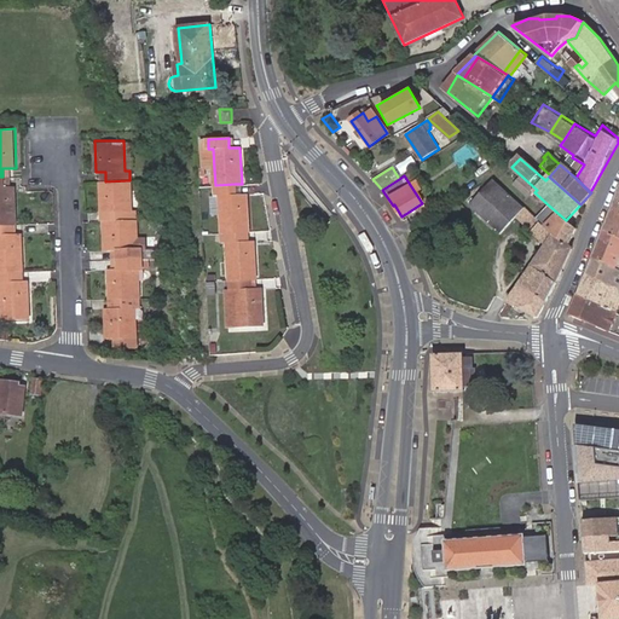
[(3,177),(0,177),(0,225),(11,225),(18,225),(17,186),(10,187),(4,187),(3,177)]
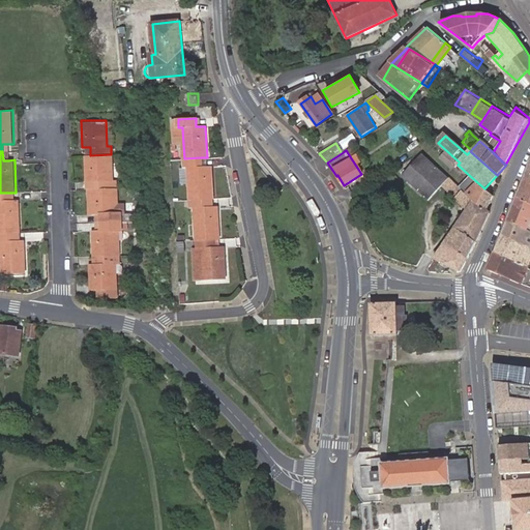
[(403,174),(429,199),(442,185),(467,209),(453,228),(476,243),(491,213),(487,210),(475,201),(474,202),(460,187),(422,153),(403,174)]
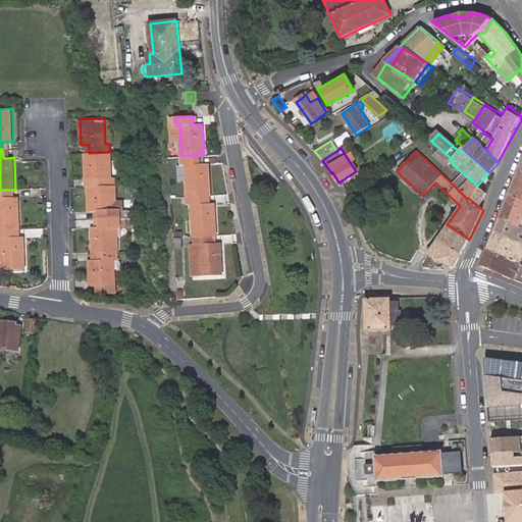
[(95,186),(114,185),(114,176),(110,176),(109,152),(89,153),(85,153),(85,177),(95,176),(95,186)]
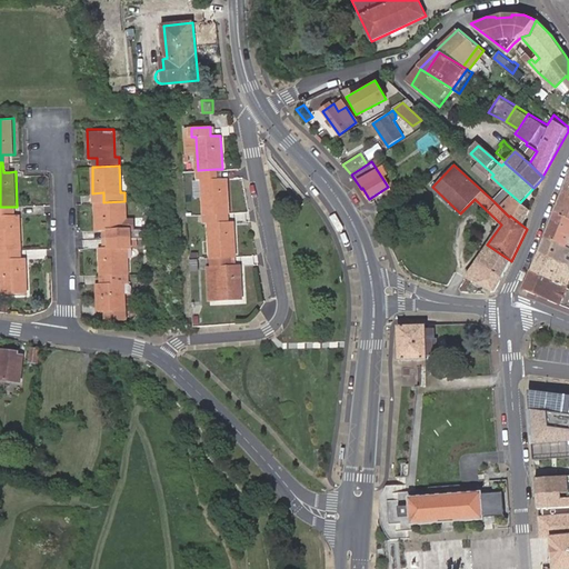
[(216,169),(198,170),(198,181),(203,180),(203,197),(205,212),(225,212),(229,211),(228,179),(222,179),(217,180),(216,169)]
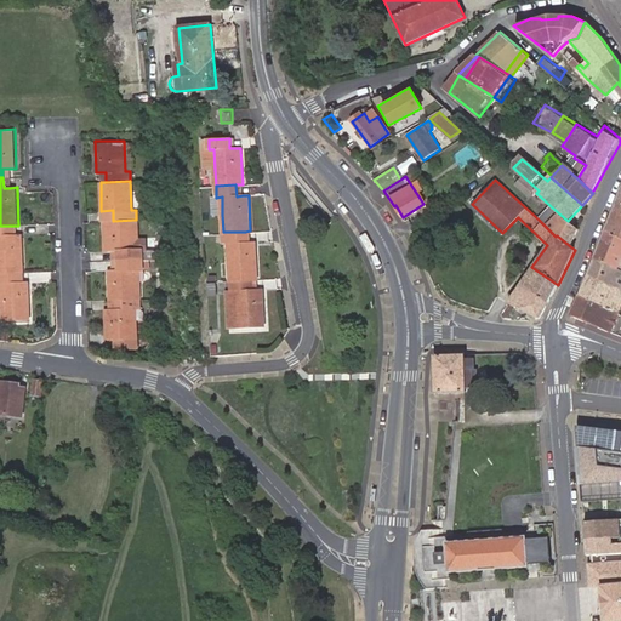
[(620,204),(619,204),(607,233),(620,238),(620,204)]
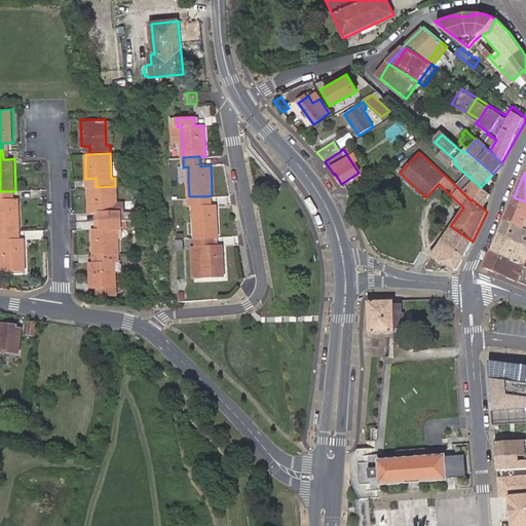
[(466,175),(456,186),(471,200),(472,199),(483,209),(490,194),(481,187),(466,175)]
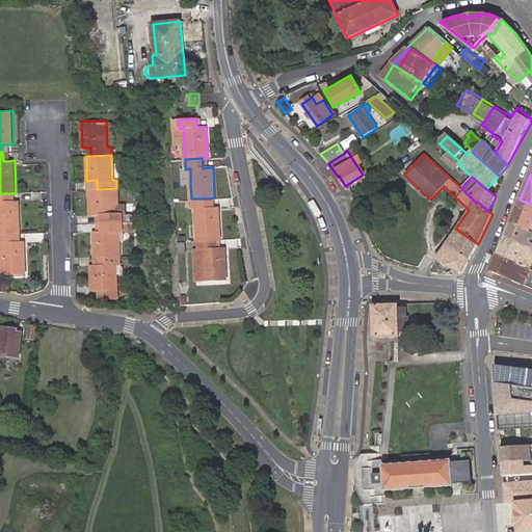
[(97,180),(86,181),(86,189),(88,189),(91,189),(92,189),(97,189),(97,180)]
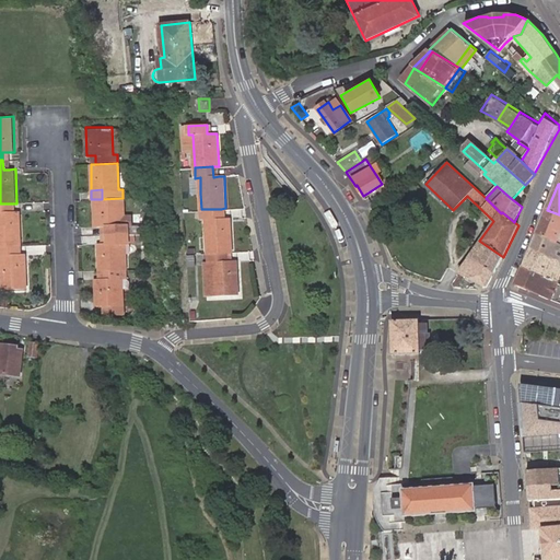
[(97,226),(102,226),(107,226),(107,234),(128,233),(135,233),(143,232),(143,226),(131,226),(131,214),(124,214),(123,198),(102,199),(97,199),(96,199),(97,226)]
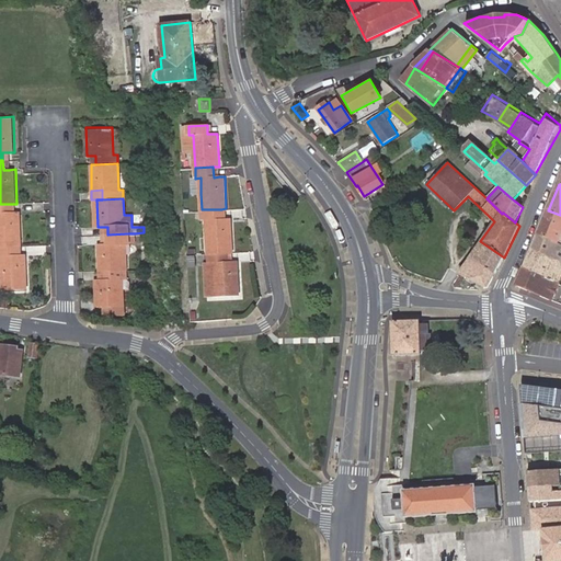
[(19,245),(23,245),(22,212),(18,212),(10,213),(10,204),(0,204),(0,245),(12,245),(19,245)]
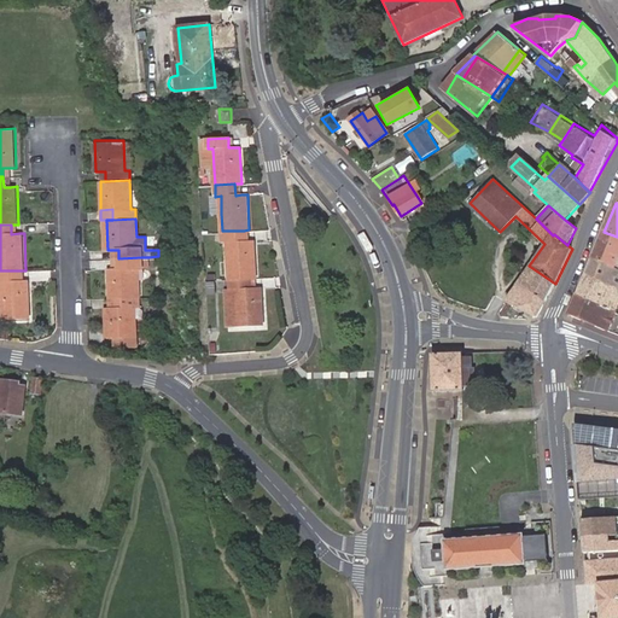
[(244,231),(222,231),(222,243),(227,243),(228,279),(250,277),(255,277),(256,277),(254,242),(250,242),(244,242),(244,231)]
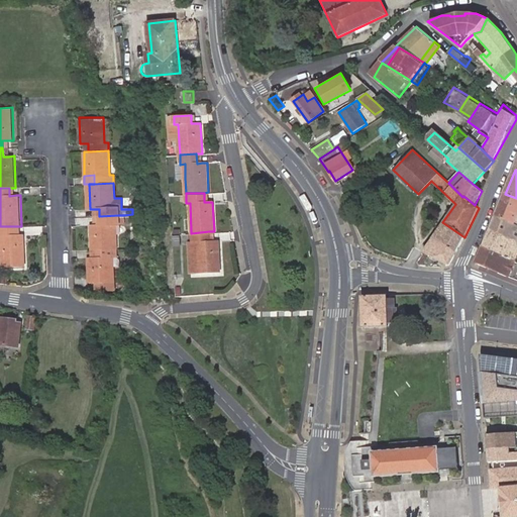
[(516,198),(505,194),(496,217),(516,225),(516,198)]
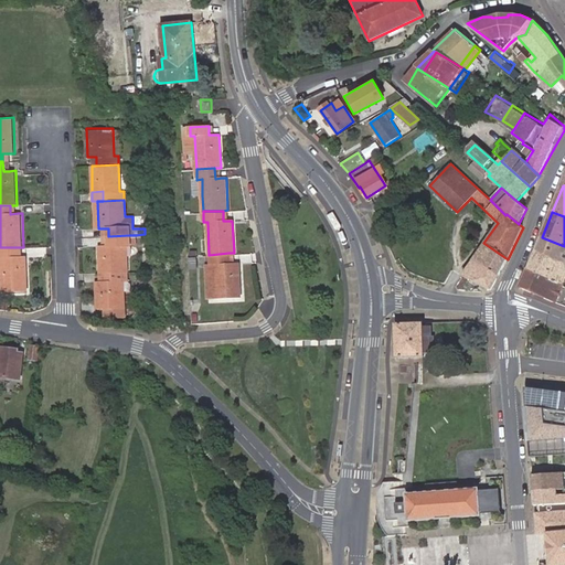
[(105,272),(126,272),(125,245),(130,245),(129,235),(108,236),(108,245),(104,245),(98,245),(99,272),(105,272)]
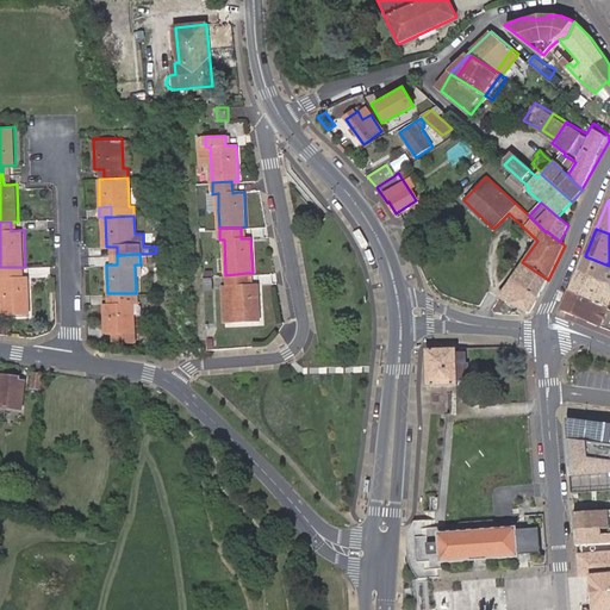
[(609,266),(585,256),(578,272),(609,285),(609,266)]
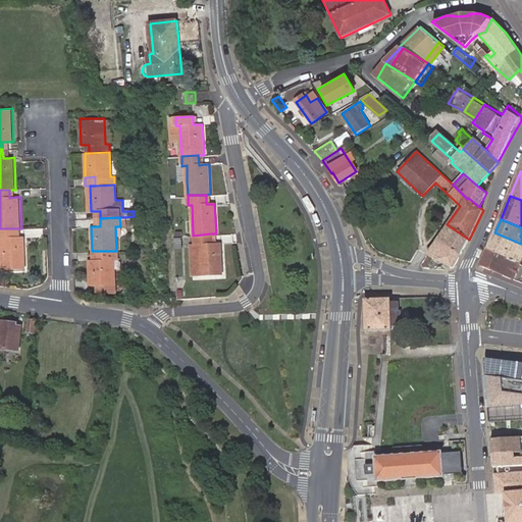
[(447,224),(437,238),(461,253),(469,240),(447,224)]
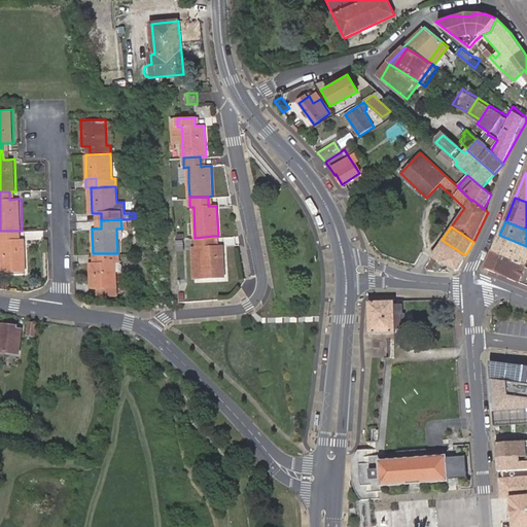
[(0,231),(0,239),(1,273),(24,272),(23,238),(18,239),(11,239),(11,231),(0,231)]
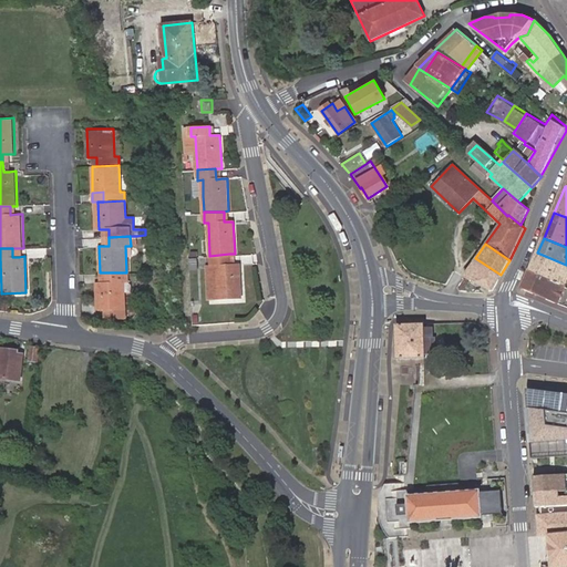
[(529,271),(564,286),(566,278),(566,265),(537,253),(529,271)]
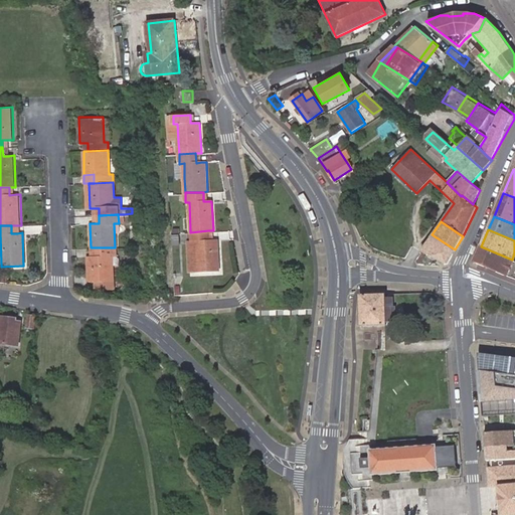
[(208,230),(190,232),(191,240),(195,240),(196,273),(219,271),(218,239),(213,239),(209,239),(208,230)]
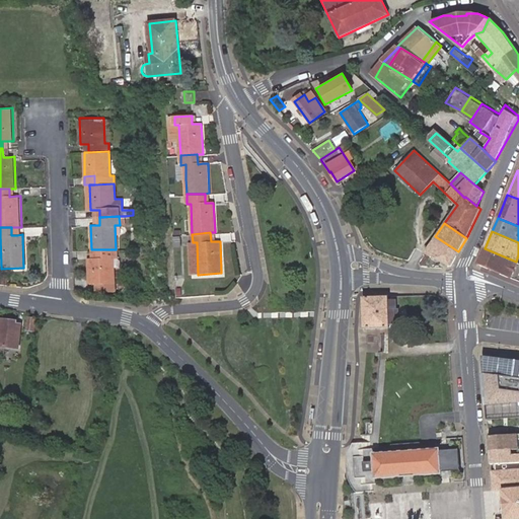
[(435,236),(424,253),(448,270),(458,251),(435,236)]
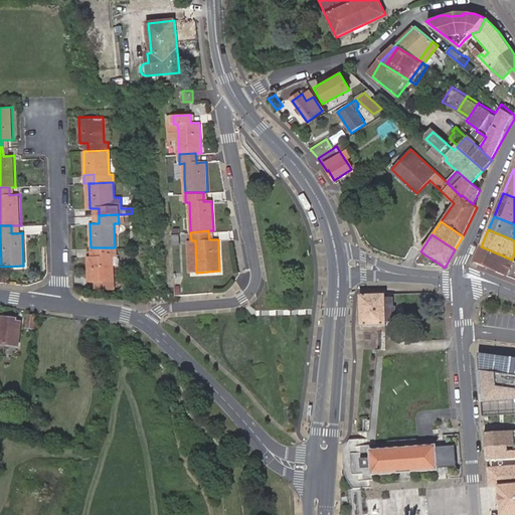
[(191,240),(188,240),(189,273),(196,273),(195,240),(191,240)]
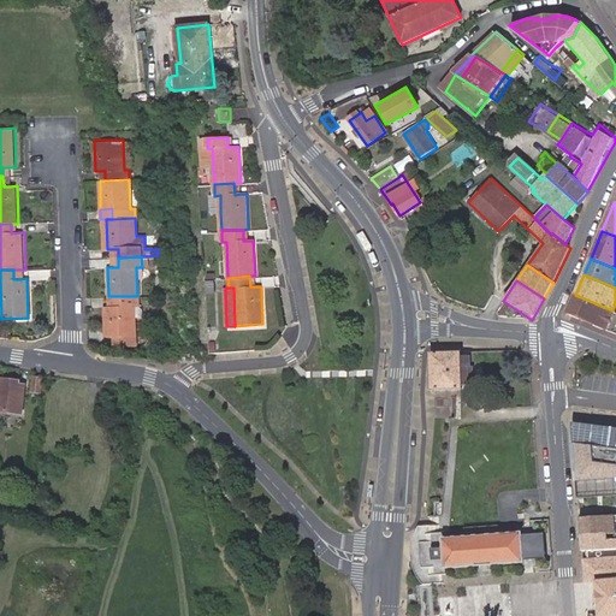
[(605,331),(612,311),(575,295),(567,315),(605,331)]
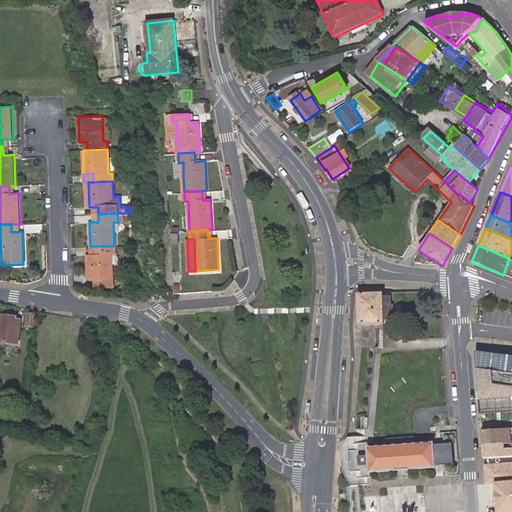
[(114,254),(114,246),(95,246),(95,254),(90,255),(85,255),(86,280),(110,279),(110,264),(110,255),(114,254)]
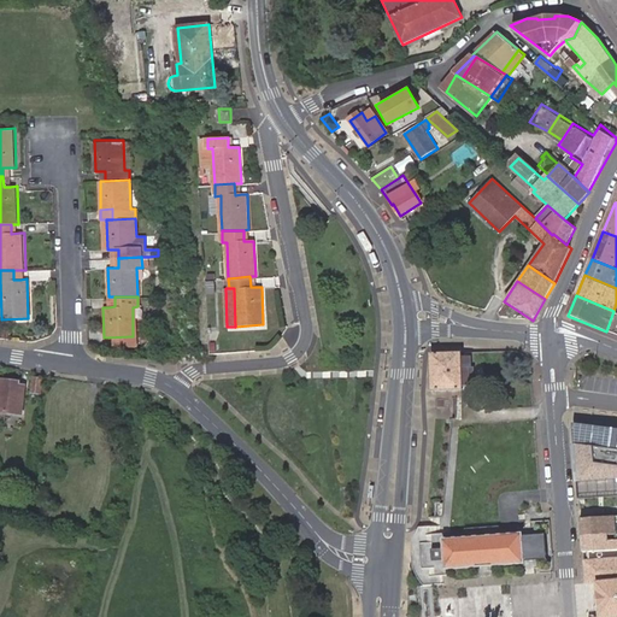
[(616,312),(613,311),(606,331),(616,335),(616,312)]
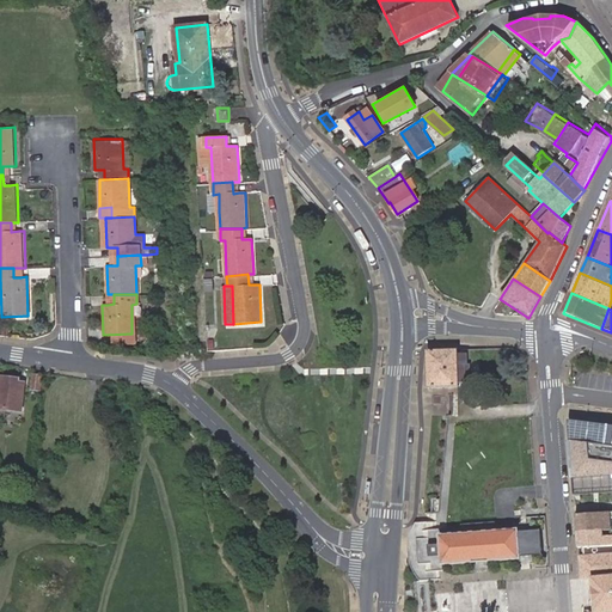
[(467,353),(427,357),(430,391),(461,387),(460,384),(471,383),(470,372),(473,371),(472,365),(469,365),(467,353)]
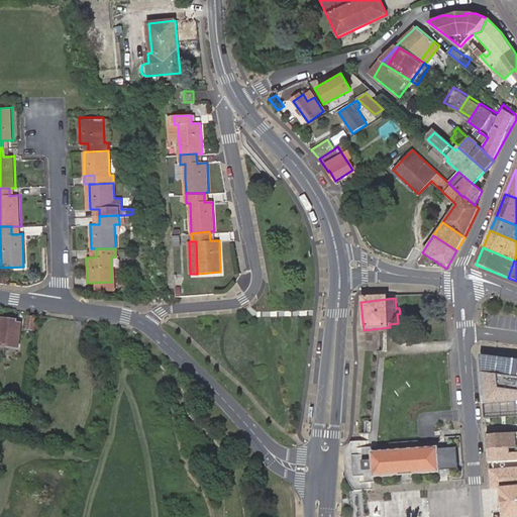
[(35,317),(27,316),(26,329),(33,330),(35,317)]
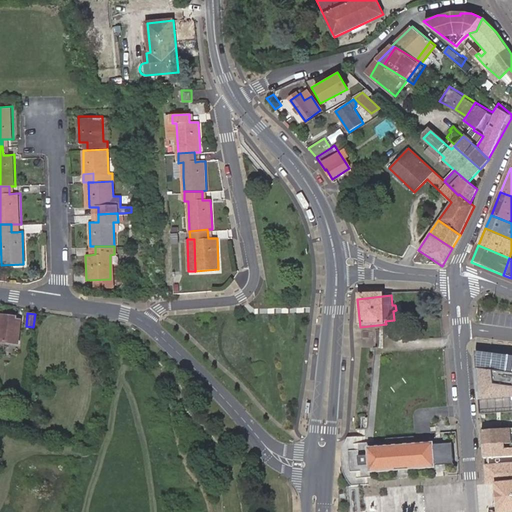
[(15,318),(0,315),(0,340),(17,343),(20,325),(14,324),(15,318)]
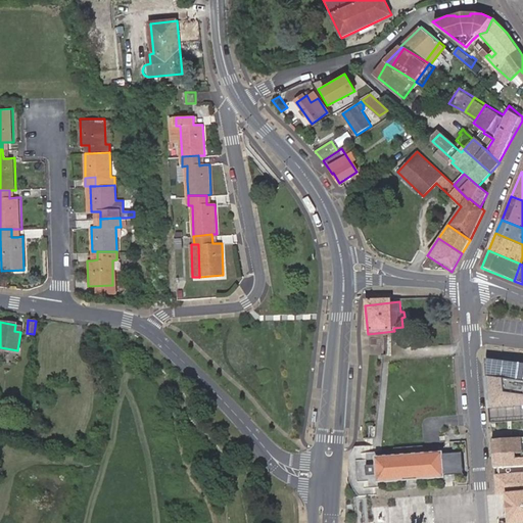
[(522,382),(522,365),(485,361),(489,410),(522,408),(522,395),(505,393),(504,380),(522,382)]
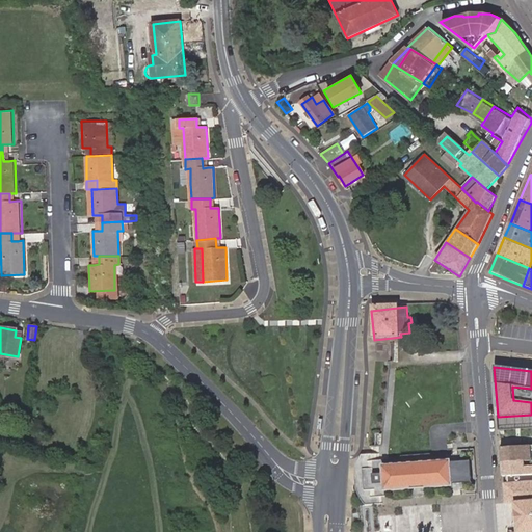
[(531,446),(501,448),(502,463),(531,461),(531,446)]
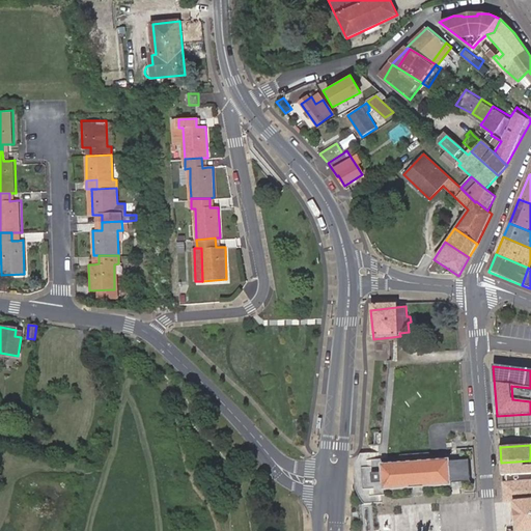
[(375,484),(375,488),(375,492),(451,486),(451,484),(450,466),(449,462),(449,459),(374,466),(374,473),(375,484)]
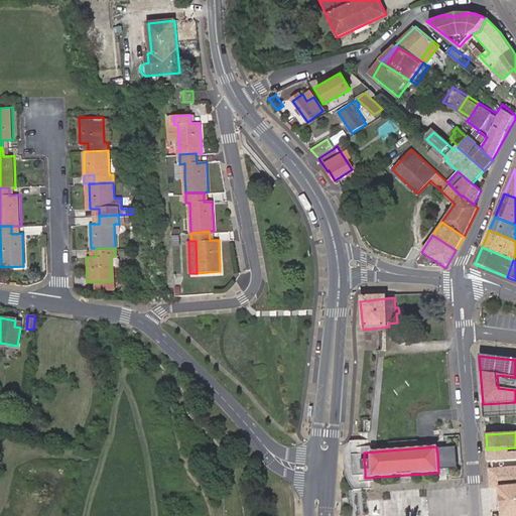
[(436,448),(437,453),(438,471),(459,469),(457,446),(436,448)]
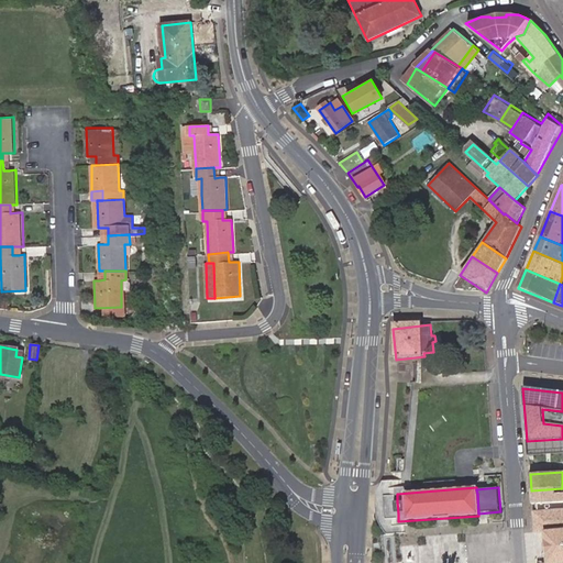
[(531,490),(532,504),(537,504),(562,501),(562,492),(562,488),(531,490)]
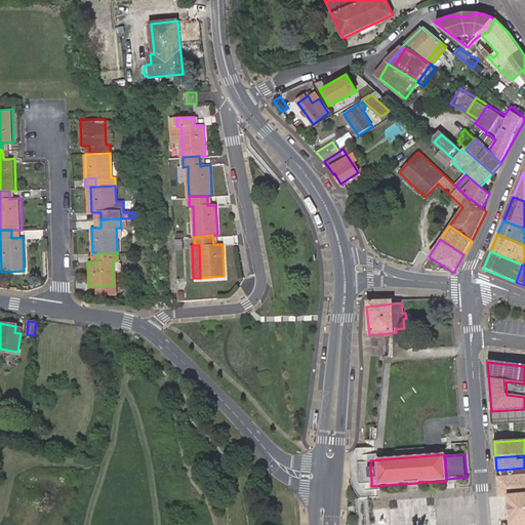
[(371,479),(370,468),(360,469),(360,479),(371,479)]
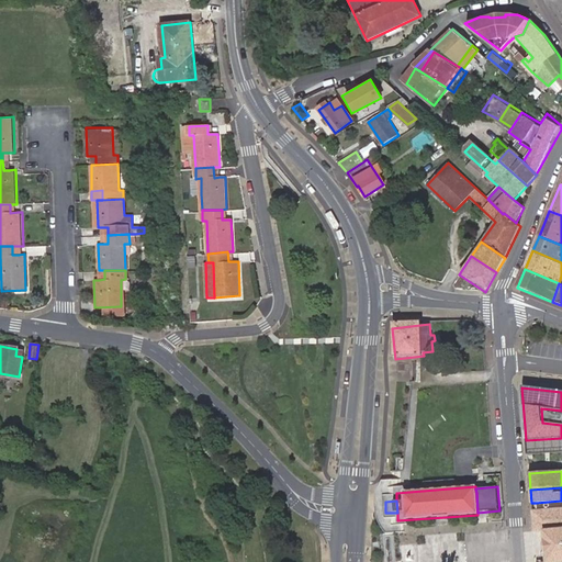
[(561,561),(561,501),(536,503),(537,510),(532,510),(534,532),(544,532),(547,561),(561,561)]
